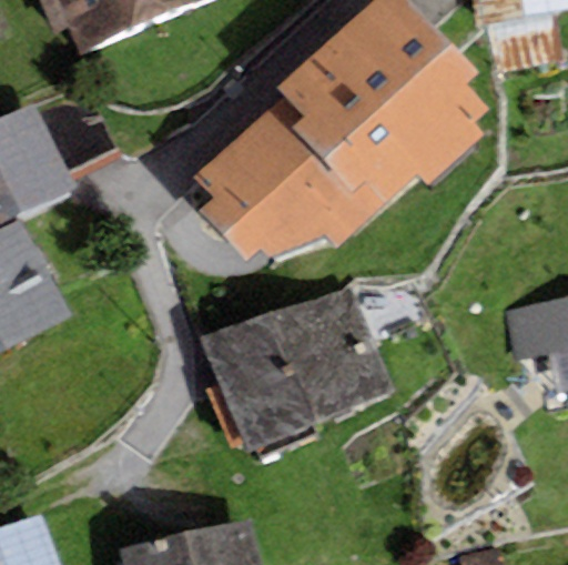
[(39,0),(52,32),(69,26),(78,50),(202,0),(39,0)]
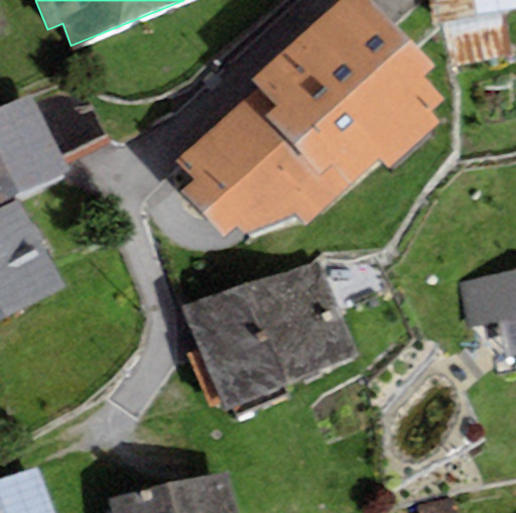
[(436,67),(369,0),(337,0),(253,79),(261,86),(175,157),(196,176),(178,186),(224,232),(237,221),(248,232),(293,210),(304,225),(378,158),(388,167),(440,117),(432,108),(444,99),(424,75),(436,67)]
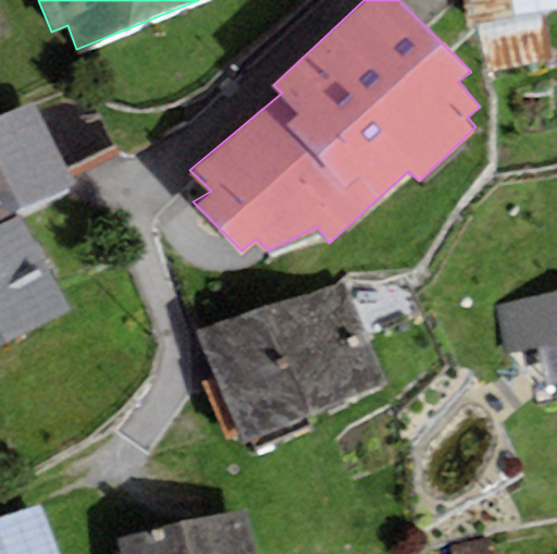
[(556,13),(556,0),(461,0),(463,25),(556,13)]
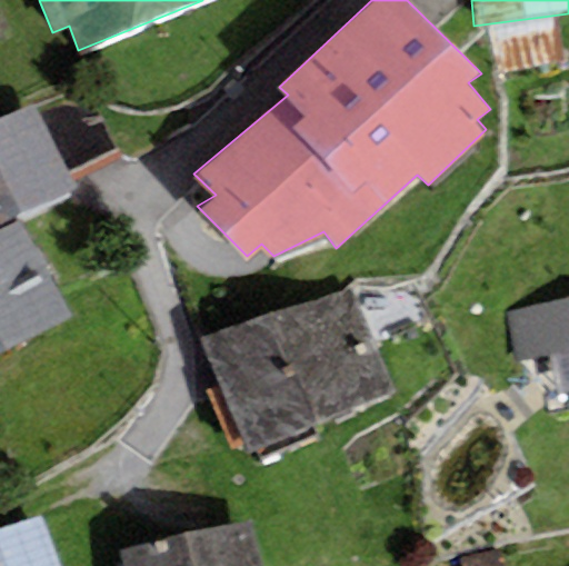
[(0,117),(0,228),(22,217),(80,188),(75,178),(58,146),(36,100),(0,117)]
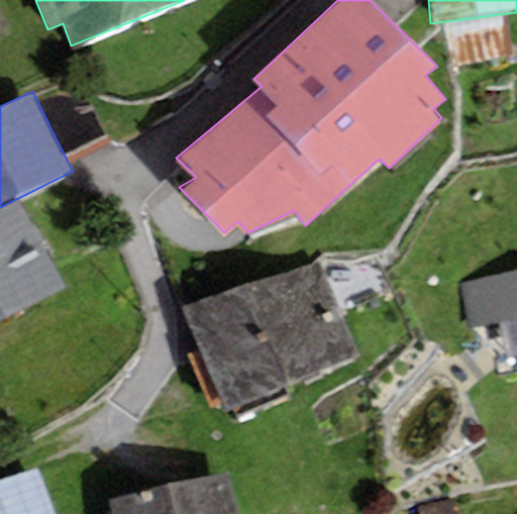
[(94,112),(53,132),(68,162),(108,142),(94,112)]
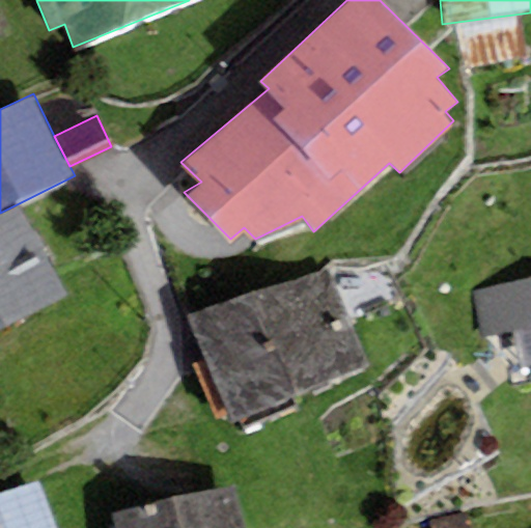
[(0,328),(68,294),(21,202),(0,213),(0,328)]
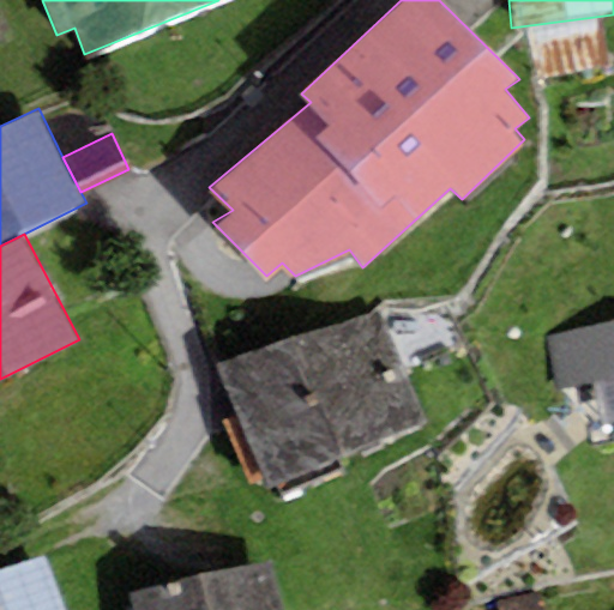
[(377,314),(295,337),(345,454),(426,421),(377,314)]
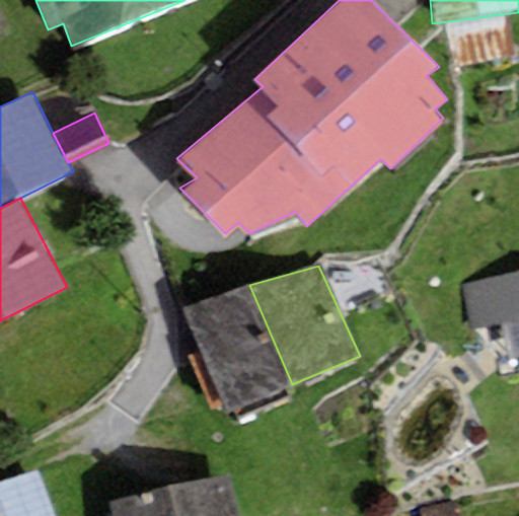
[(518,271),(461,282),(470,328),(518,319),(518,271)]
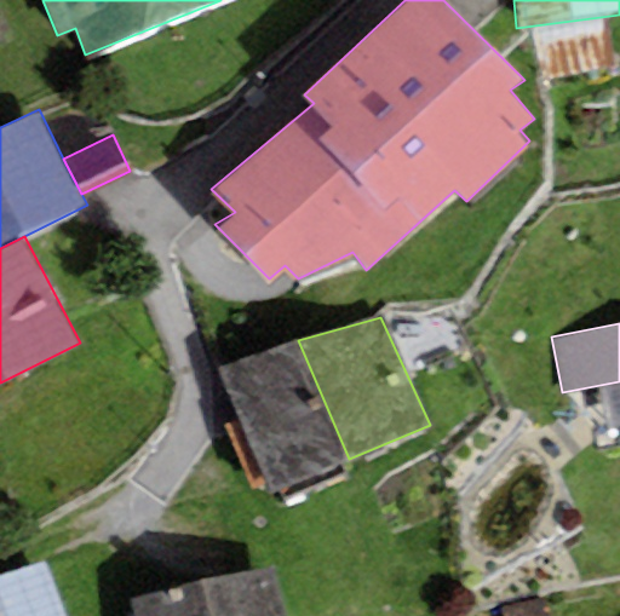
[(349,459),(298,340),(222,362),(270,487),(349,459)]
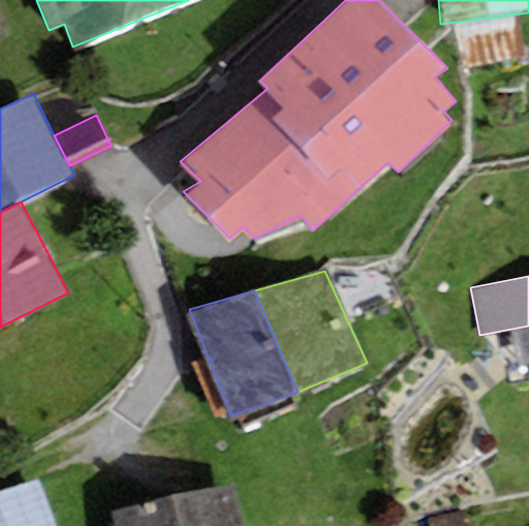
[(0,525),(57,525),(38,480),(0,494),(0,525)]
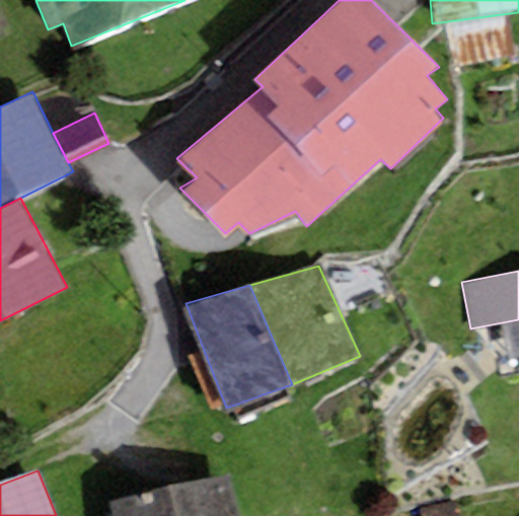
[(110,501),(114,515),(240,515),(230,471),(110,501)]
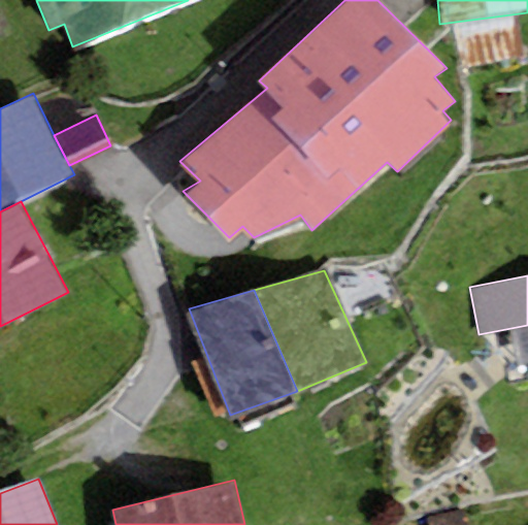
All buildings are outlined.
